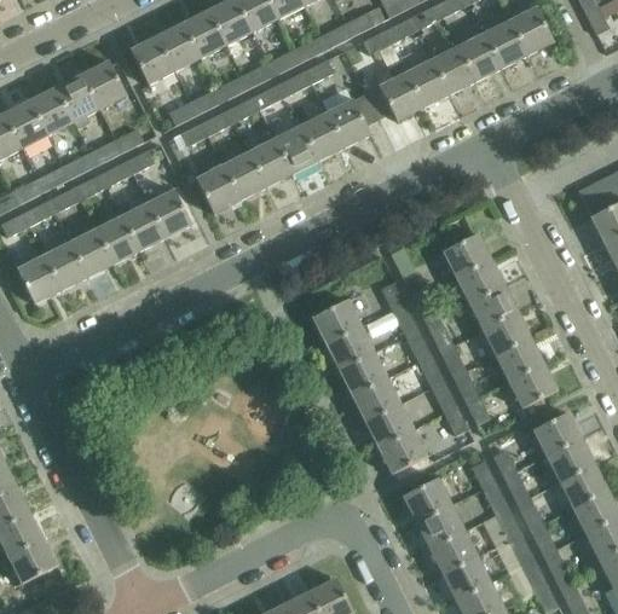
[(226,0),(208,10),(226,45),(252,32),(236,0),(226,0)]
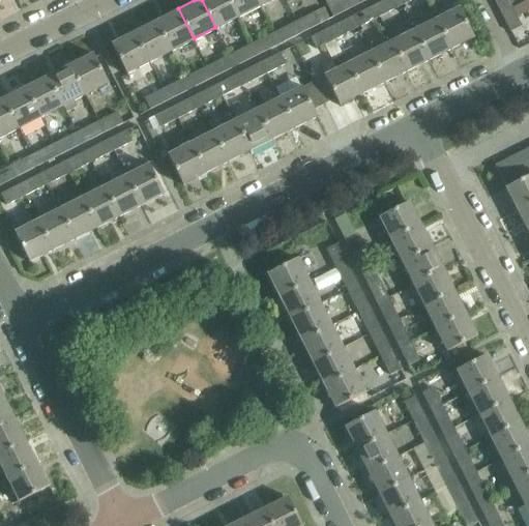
[(202,0),(215,27),(238,16),(229,0),(202,0)]
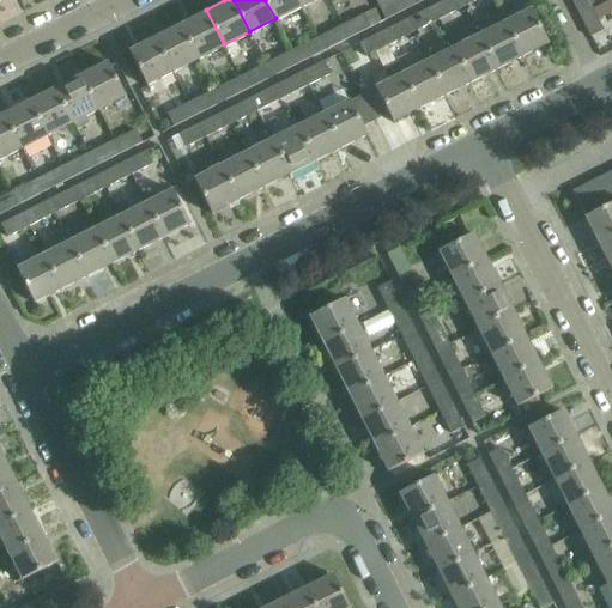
[(265,0),(276,18),(301,5),(297,0),(265,0)]
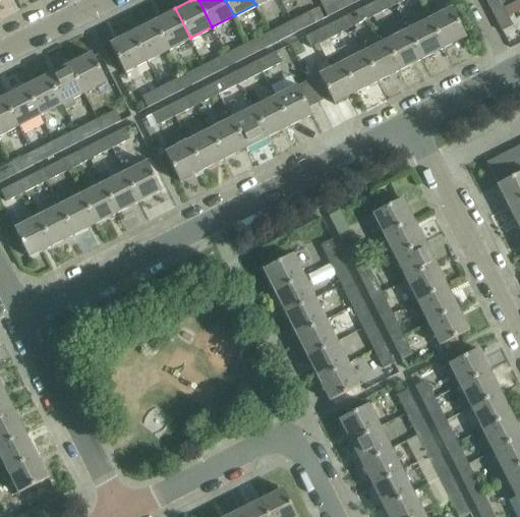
[(337,8),(333,0),(320,0),(327,13),(337,8)]
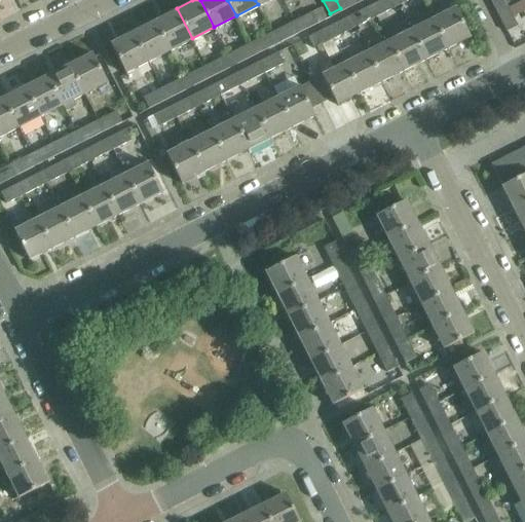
[(336,0),(340,8),(351,2),(350,0),(336,0)]
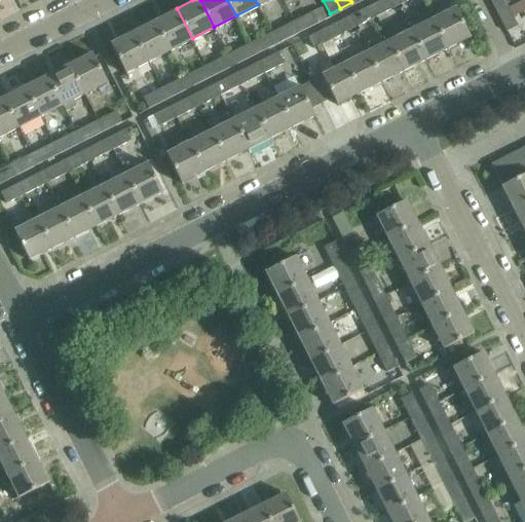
[(376,0),(370,3),(375,13),(394,4),(390,0),(376,0)]
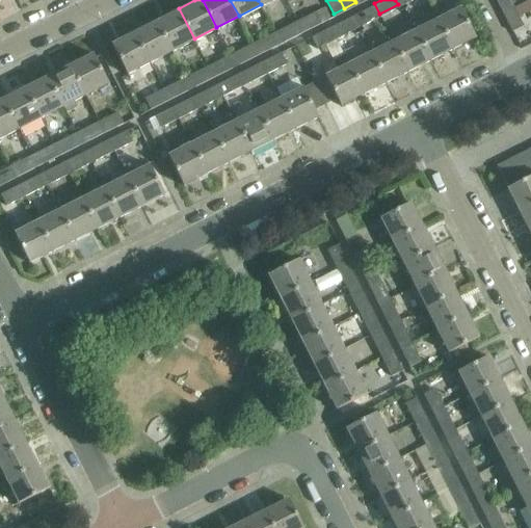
[(496,0),(502,10),(512,5),(509,0),(496,0)]
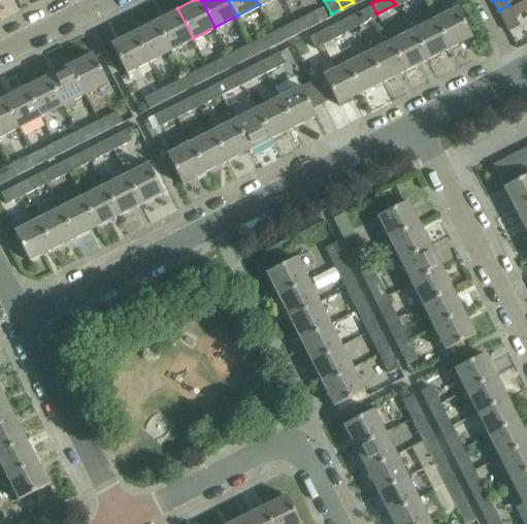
[(376,13),(371,3),(353,11),(359,23),(376,13)]
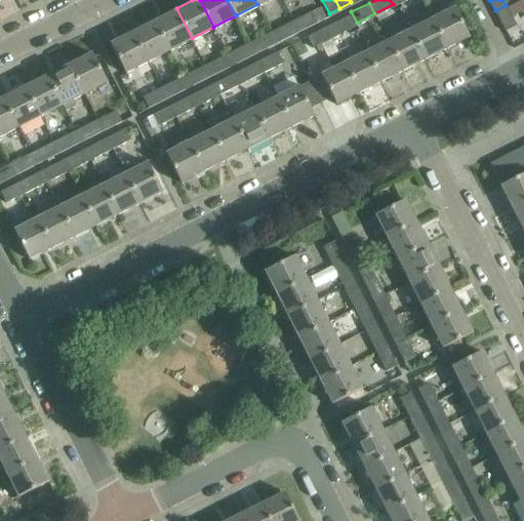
[(506,5),(495,10),(505,29),(515,24),(506,5)]
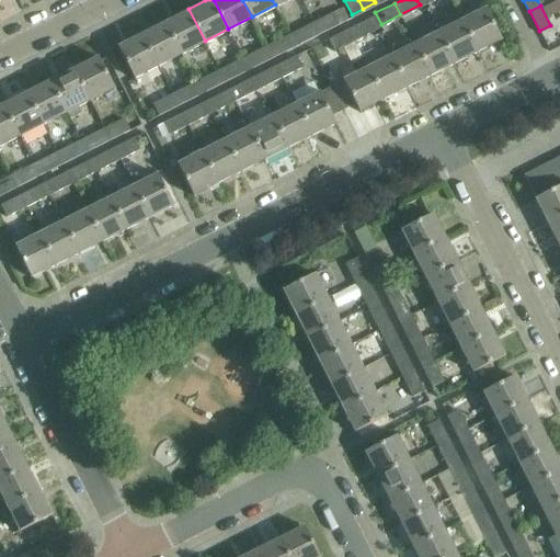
[(484,7),(460,19),(477,50),(501,38),(484,7)]
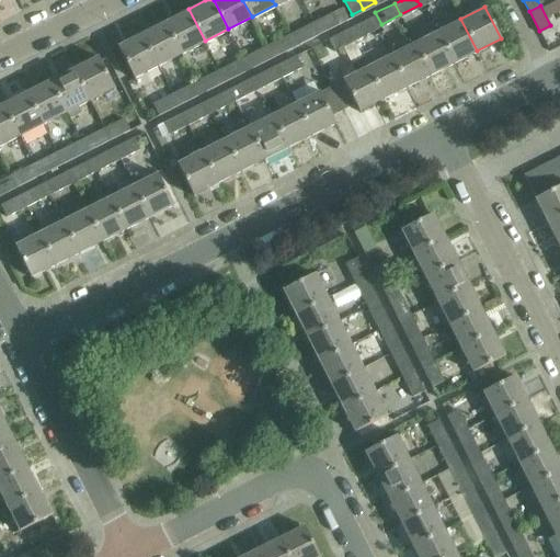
[(189,9),(164,20),(181,53),(205,41),(189,9)]
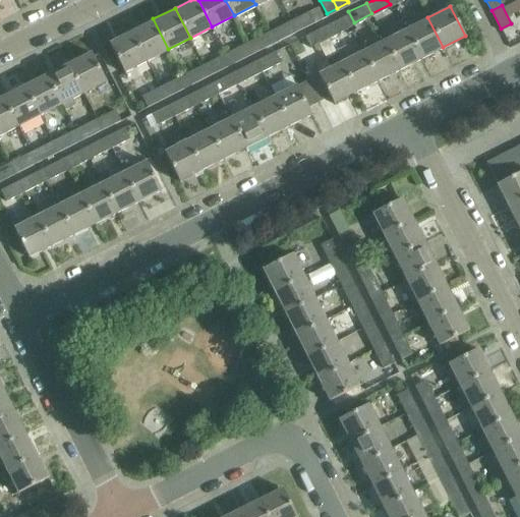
[(307,9),(290,18),(295,30),(313,19),(307,9)]
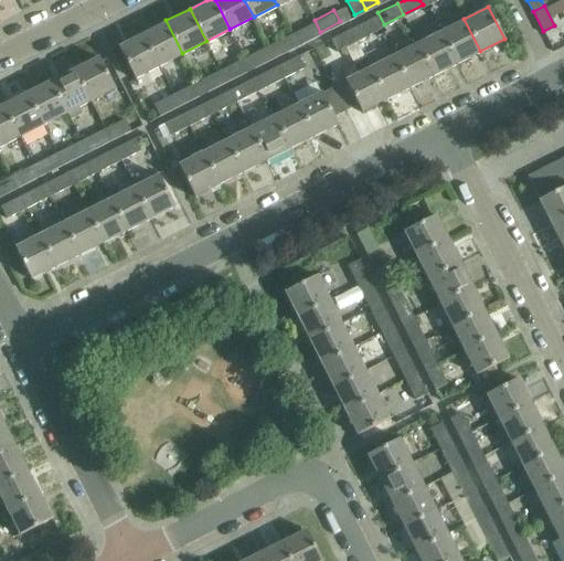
[(369,18),(350,28),(355,39),(375,29),(369,18)]
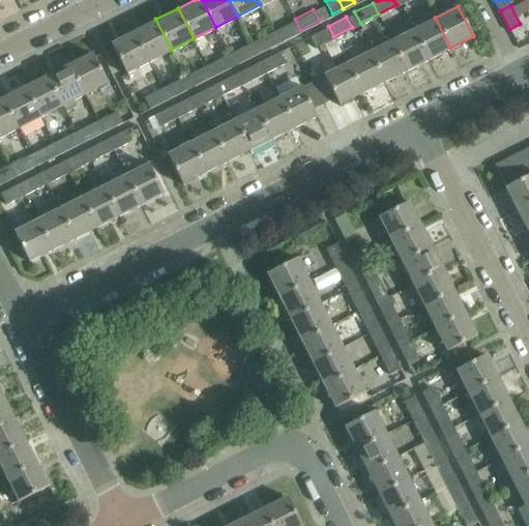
[(435,18),(413,28),(429,59),(450,48),(435,18)]
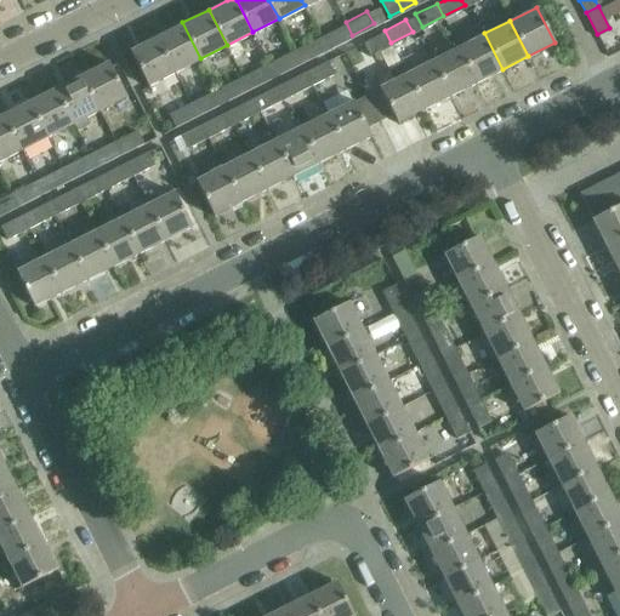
[(182,22),(157,35),(175,72),(200,58),(182,22)]
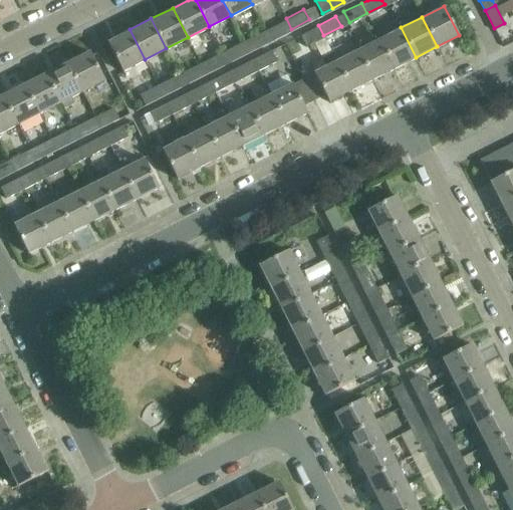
[(291,29),(286,18),(267,27),(273,38),(291,29)]
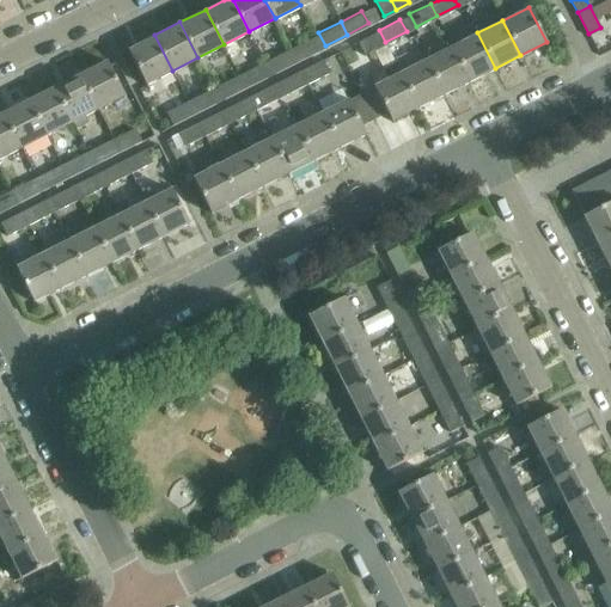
[(385,42),(379,30),(358,40),(364,53),(385,42)]
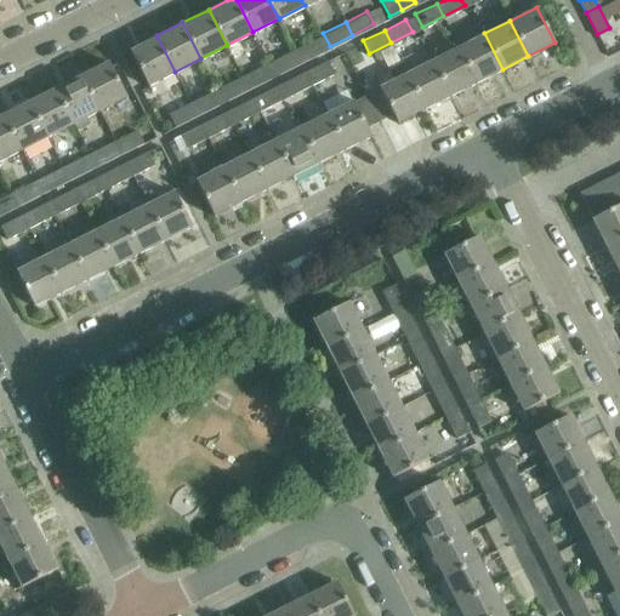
[(484,33),(459,46),(476,83),(502,69),(484,33)]
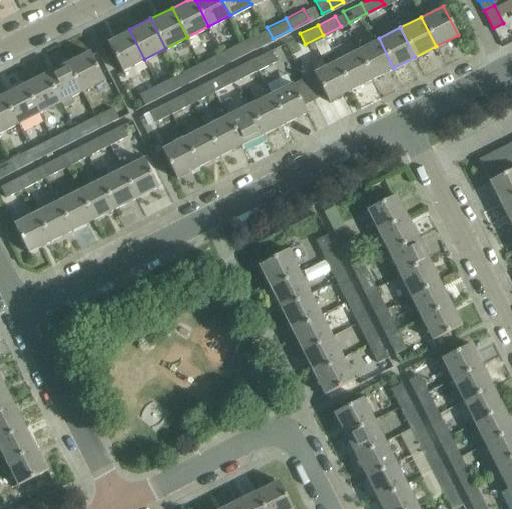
[(144,59),(129,29),(107,40),(122,70),(144,59)]
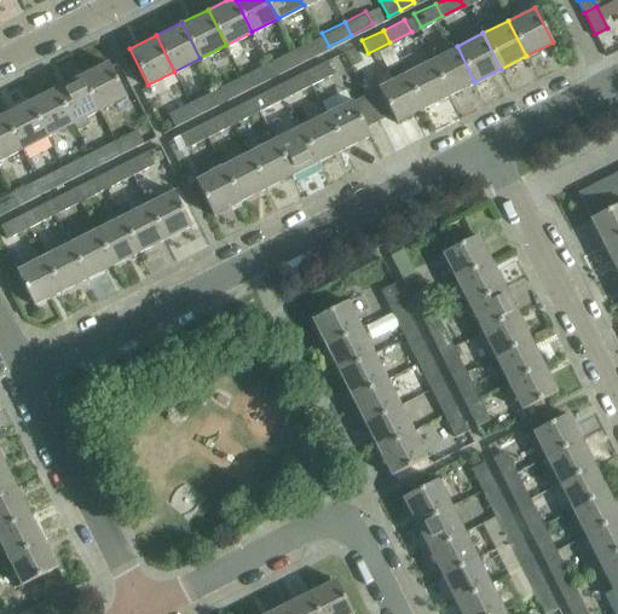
[(313,38),(293,47),(299,61),(321,51),(313,38)]
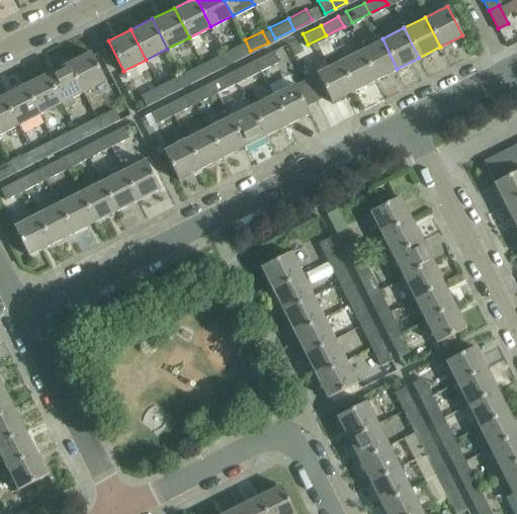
[(382,38),(360,50),(375,79),(397,69),(382,38)]
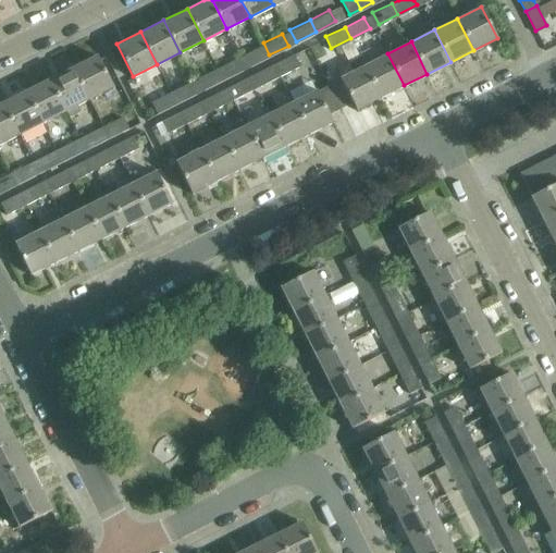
[(269,54),(263,42),(243,53),(249,65),(269,54)]
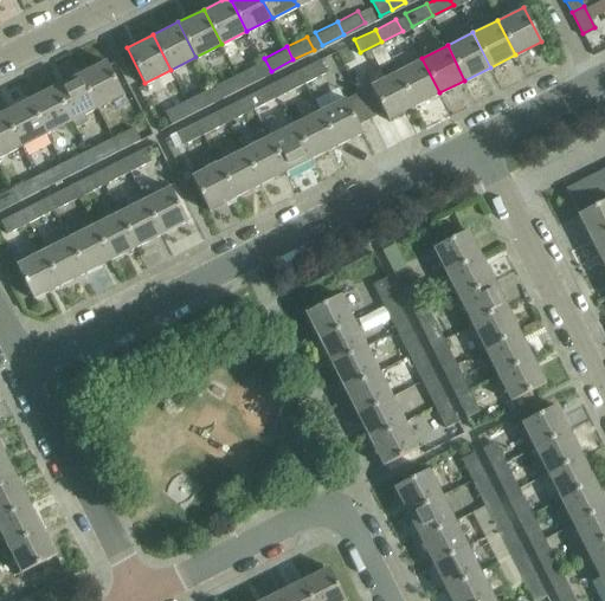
[(105,58),(79,72),(97,107),(123,94),(105,58)]
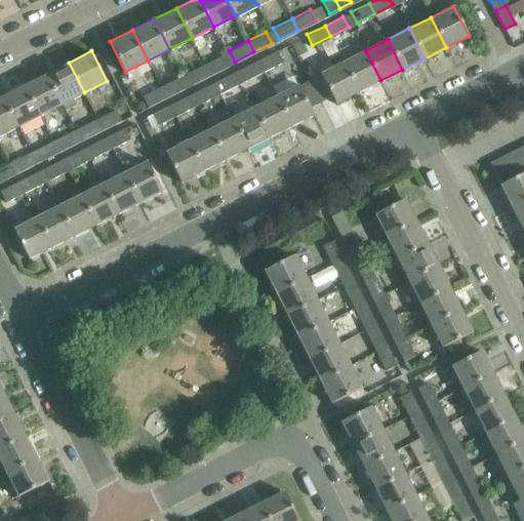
[(275,50),(257,58),(264,71),(281,62),(275,50)]
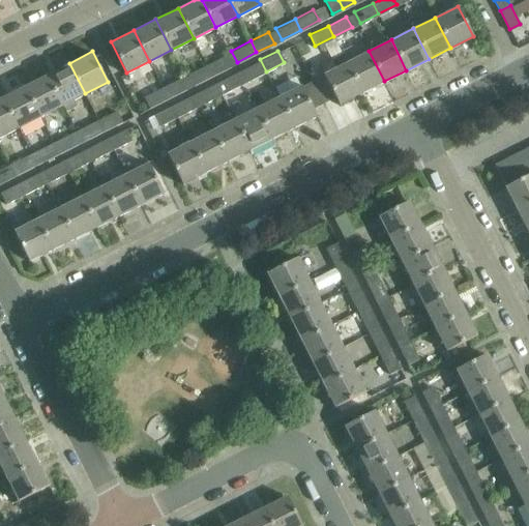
[(369,51),(347,62),(361,92),(384,81),(369,51)]
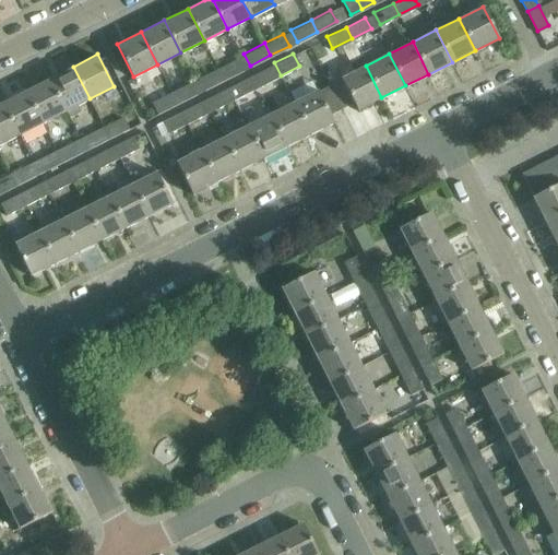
[(354,71),(341,78),(342,78),(354,102),(357,109),(381,97),(366,66),(360,57),(348,62),(354,71)]
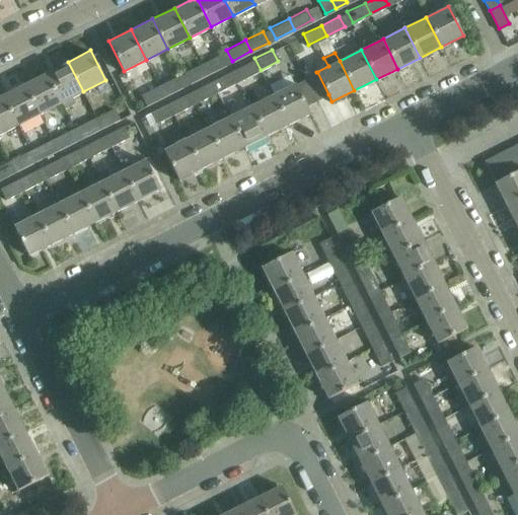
[(217,54),(202,62),(207,73),(223,65),(217,54)]
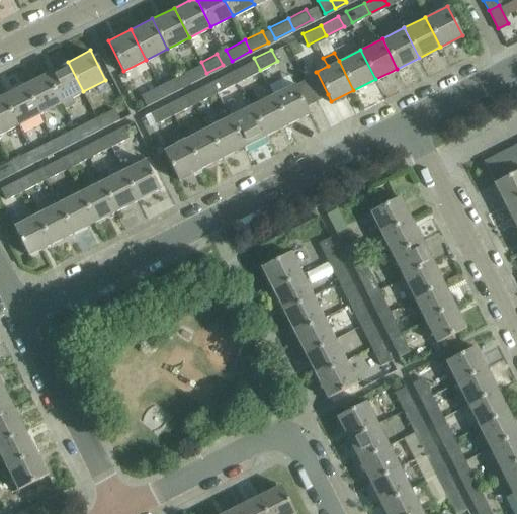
[(260,70),(254,58),(236,68),(242,79),(260,70)]
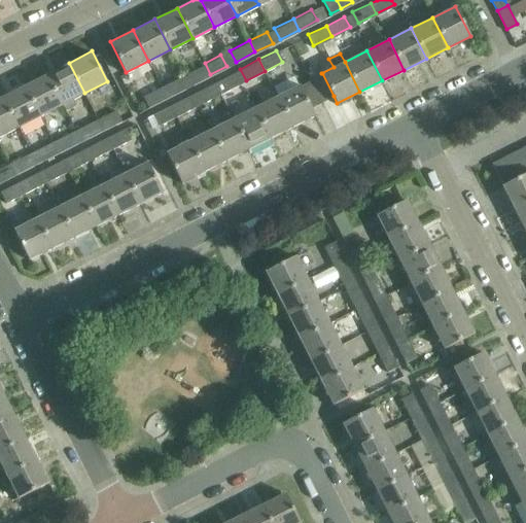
[(69,63),(46,73),(62,104),(65,109),(75,104),(73,98),(84,93),(69,63)]
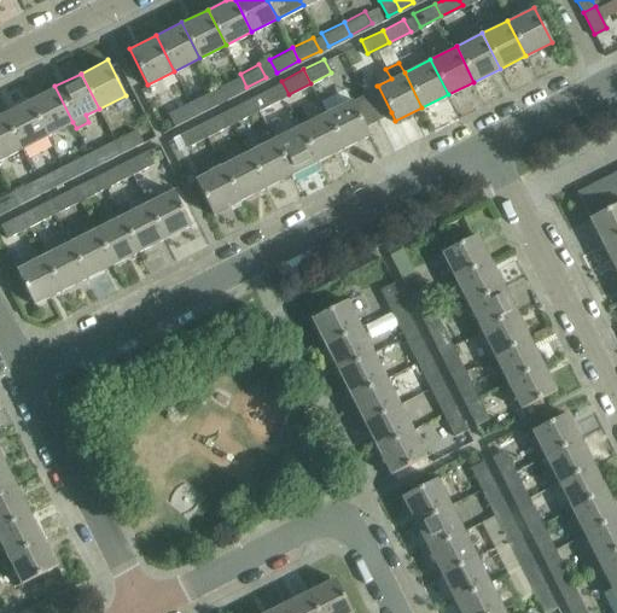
[(246,87),(240,74),(219,85),(226,98),(246,87)]
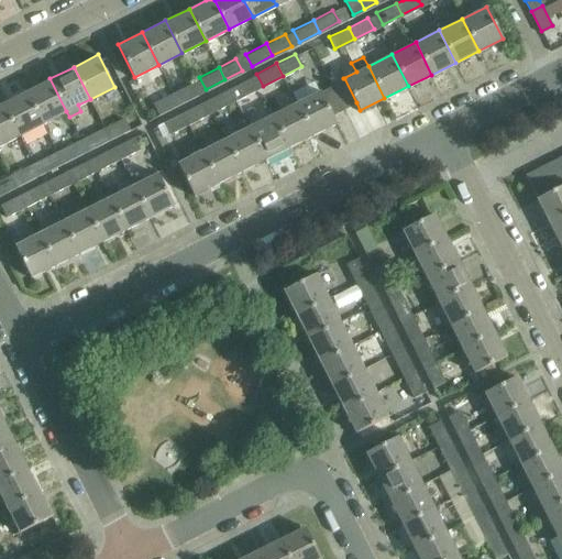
[(50,78),(26,90),(43,122),(66,111),(50,78)]
